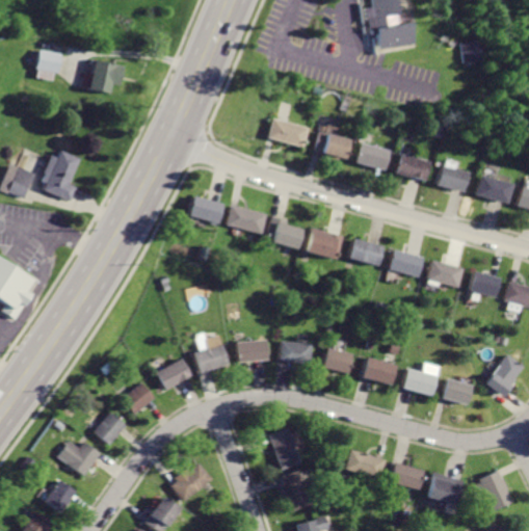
[(366,0),(367,3),(361,4),(365,34),(371,33),(373,49),(411,44),(407,22),(399,23),(395,0),(366,0)]
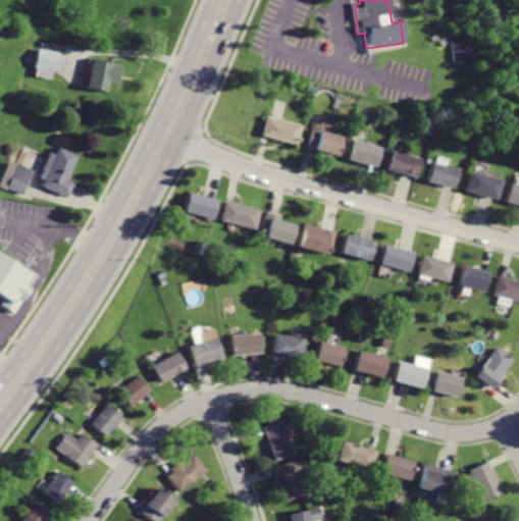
[(447,40),(453,63),(470,59),(464,36),(447,40)]
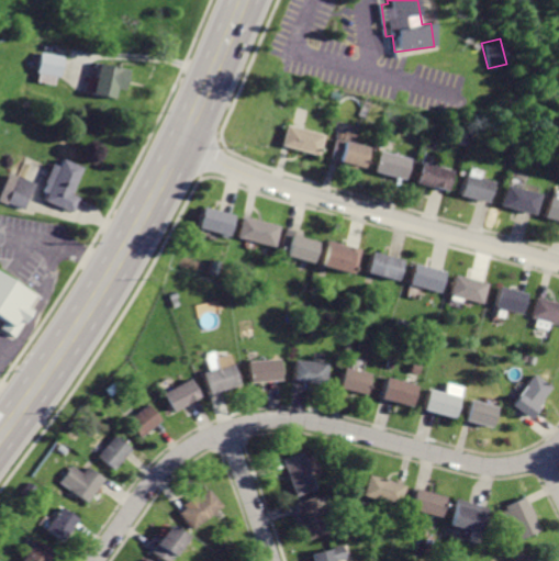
[(42,51),(37,74),(62,79),(64,68),(66,56),(42,51)]
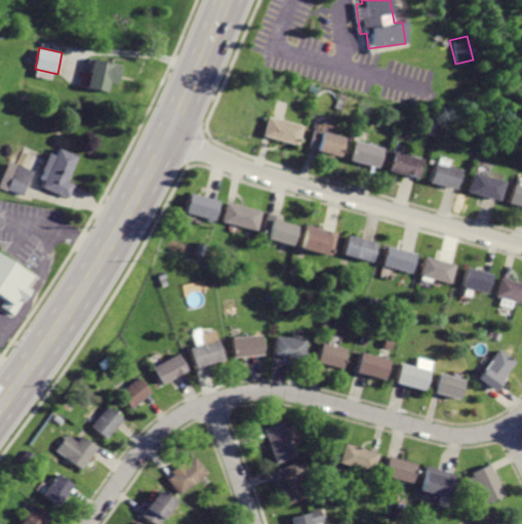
[(94,55),(86,86),(110,93),(113,82),(120,84),(125,64),(94,55)]
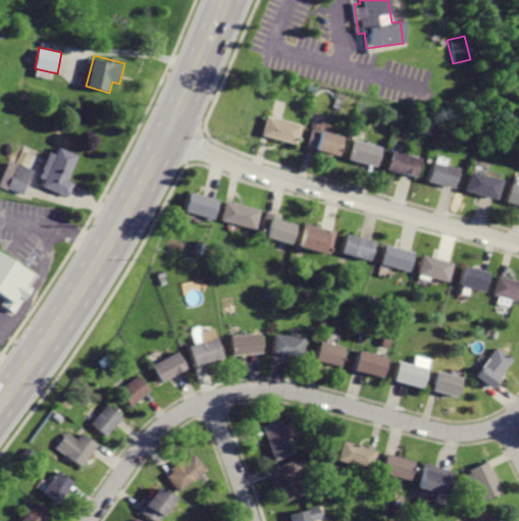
[(271,117),(266,137),(301,147),(306,126),(271,117)]
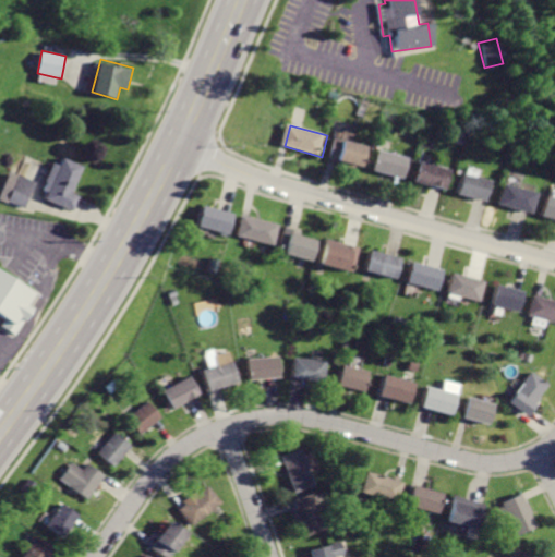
[(338,138),(333,158),(365,168),(372,148),(338,138)]
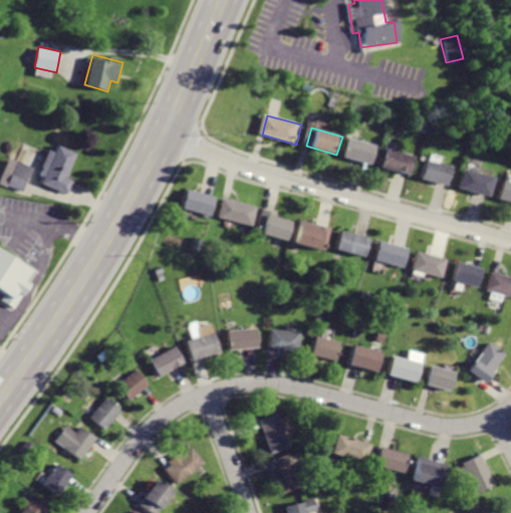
[(351,139),(345,157),(374,166),(380,148),(351,139)]
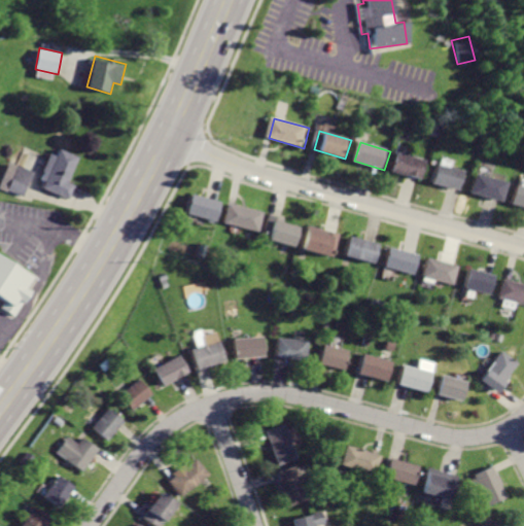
[(63,147),(43,189),(70,202),(77,185),(70,182),(82,156),(63,147)]
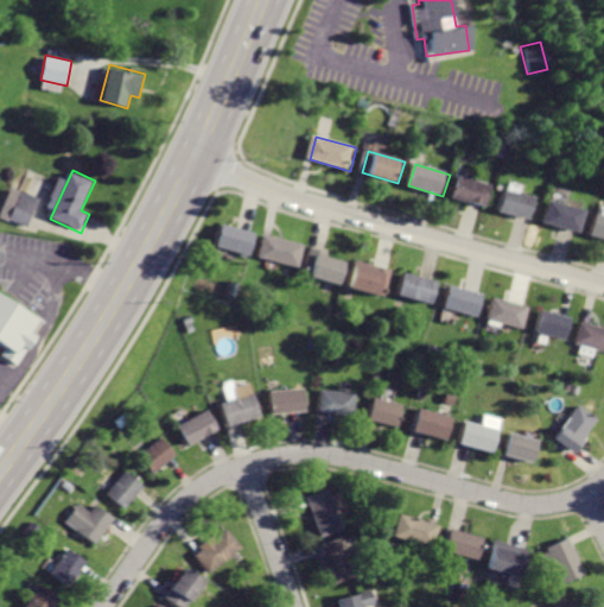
[(462,177),(456,198),(489,207),(495,185),(462,177)]
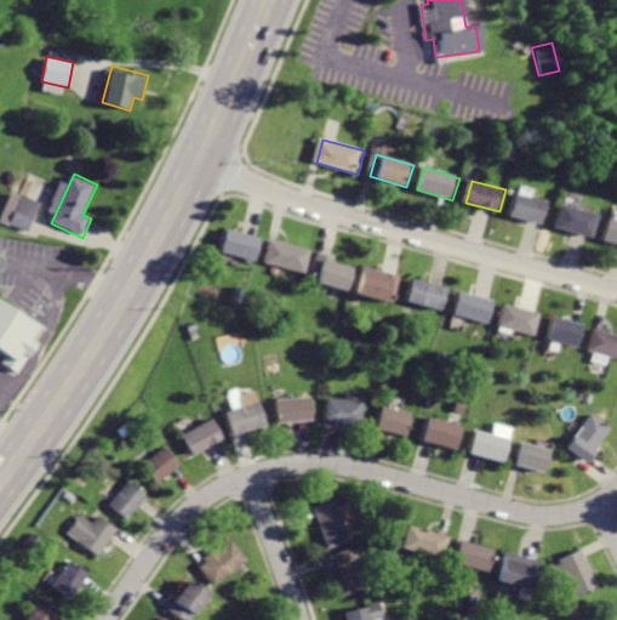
[(22,192),(9,222),(30,232),(33,225),(44,202),(22,192)]
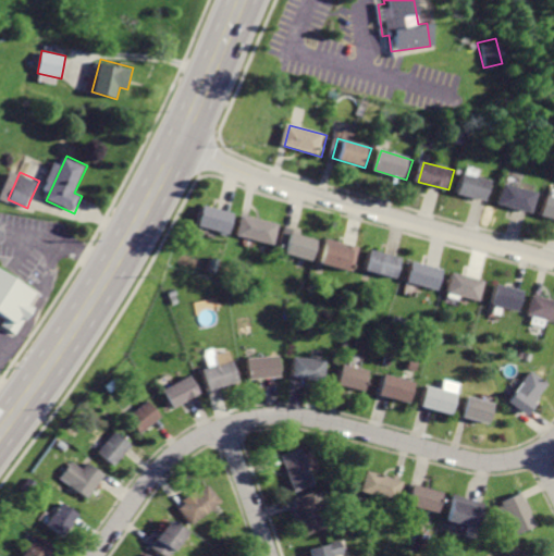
[(466,173),(460,193),(485,200),(491,182),(466,173)]
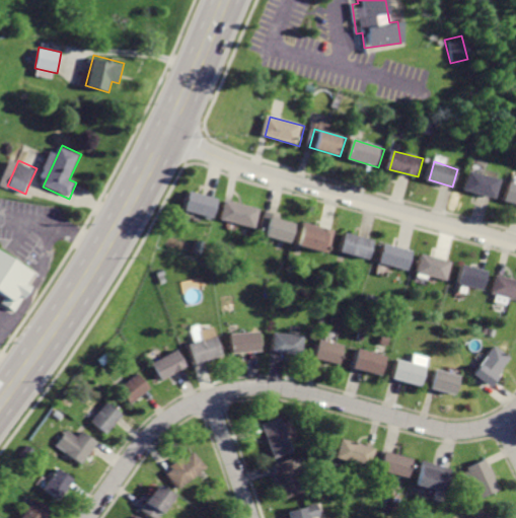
[(467,172),(462,190),(493,198),(498,180),(467,172)]
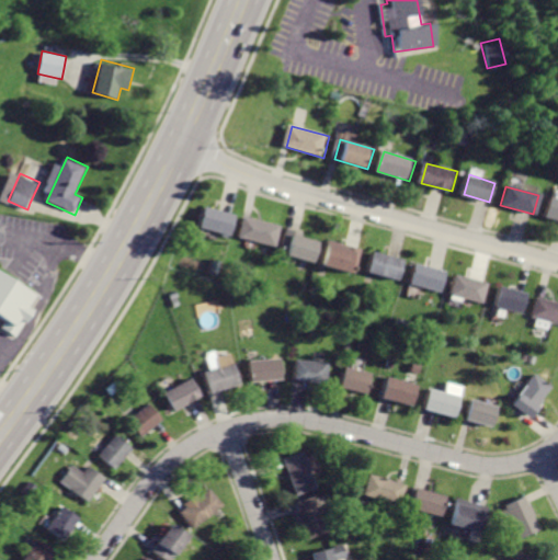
[(557,198),(549,196),(544,217),(557,220),(557,198)]
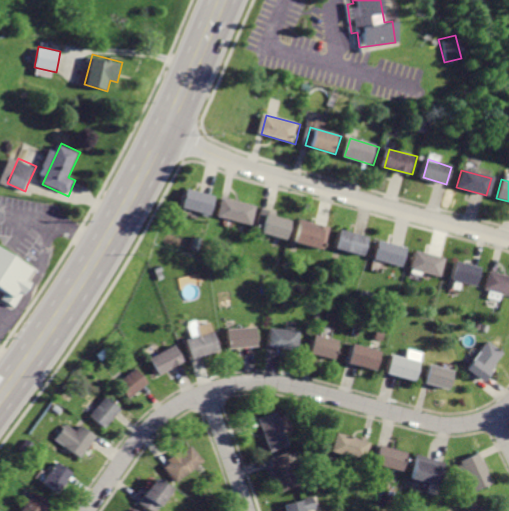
[(188,190),(183,208),(211,216),(216,197),(188,190)]
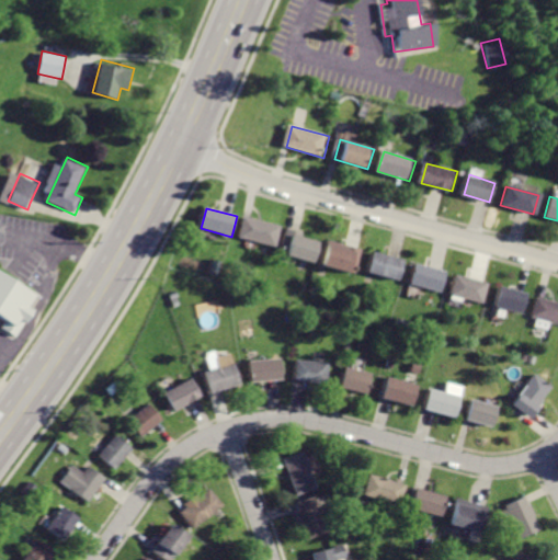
[(247,216),(240,238),(276,248),(283,226),(247,216)]
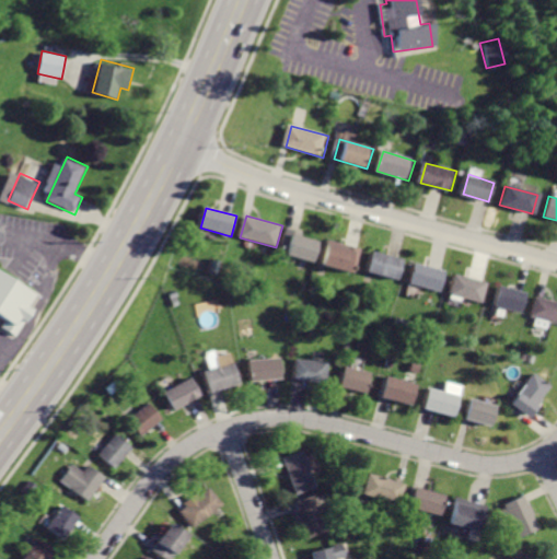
[(288,228),(281,249),(314,259),(318,242),(305,237),(306,233),(288,228)]
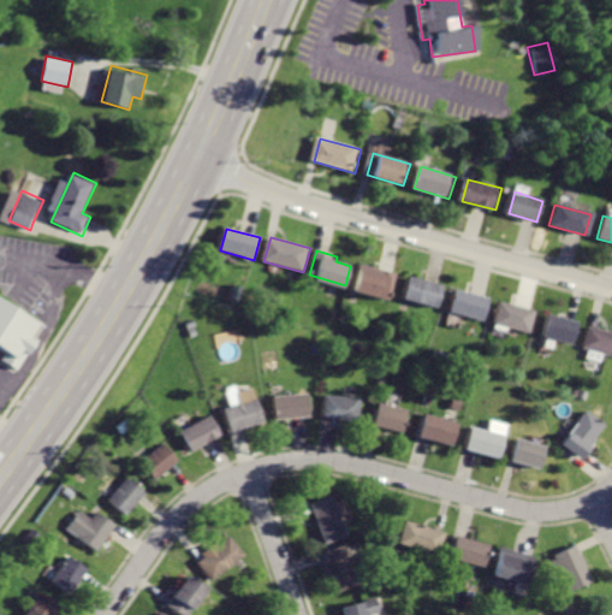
[(363,268),(357,290),(390,300),(398,275),(380,270),(379,272),(363,268)]
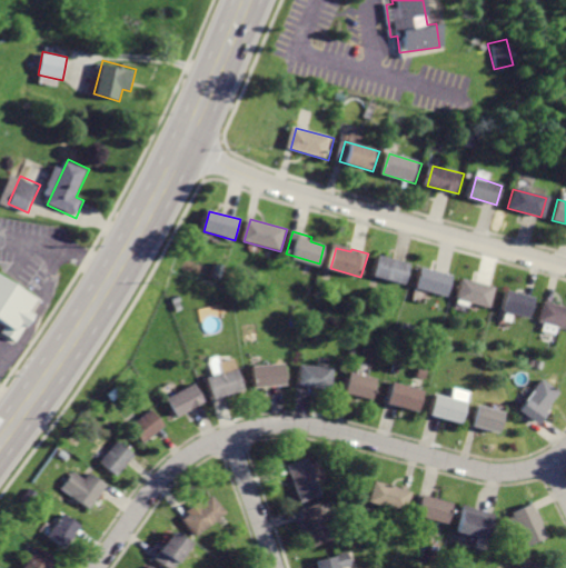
[(381,256),(375,278),(404,286),(410,263),(381,256)]
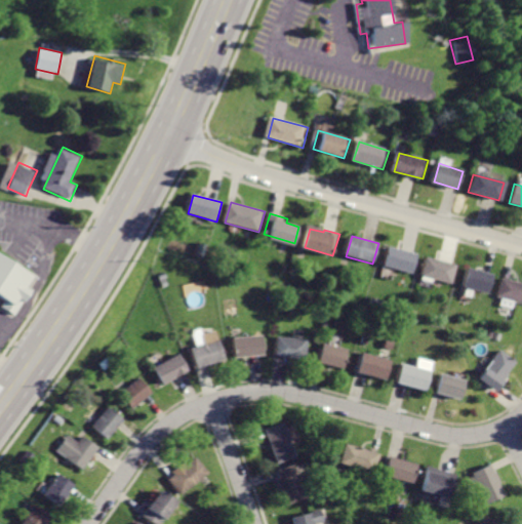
[(391,246),(385,265),(411,273),(417,254),(391,246)]
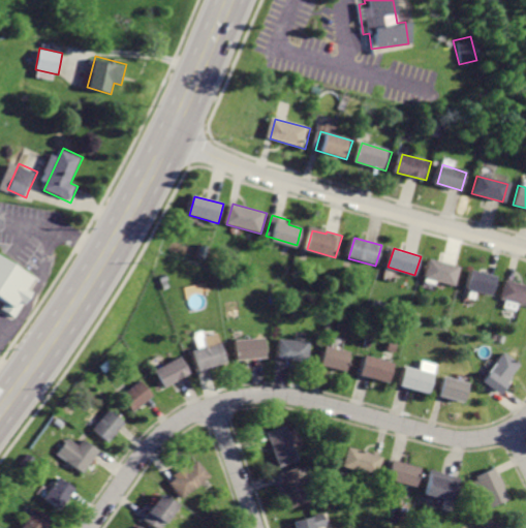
[(34,277),(0,256),(0,297),(7,302),(3,309),(17,317),(31,292),(27,289),(34,277)]
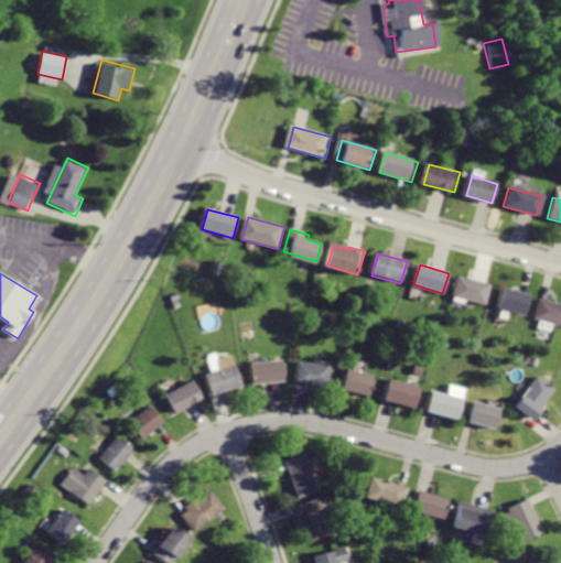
[(459,275),(453,295),(485,305),(491,284),(459,275)]
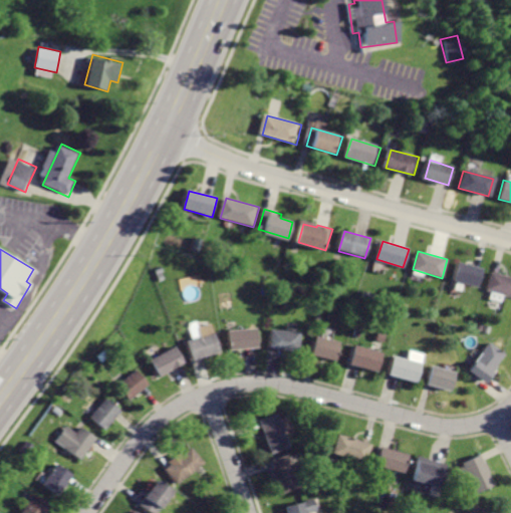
[(459,261),(453,280),(477,287),(483,268),(459,261)]
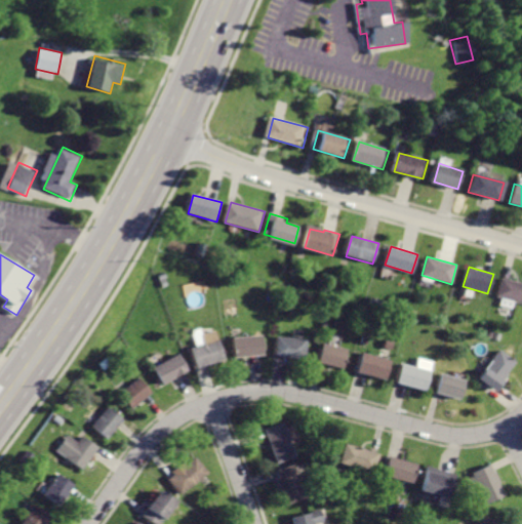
[(521,283),(503,278),(497,295),(521,301),(521,283)]
